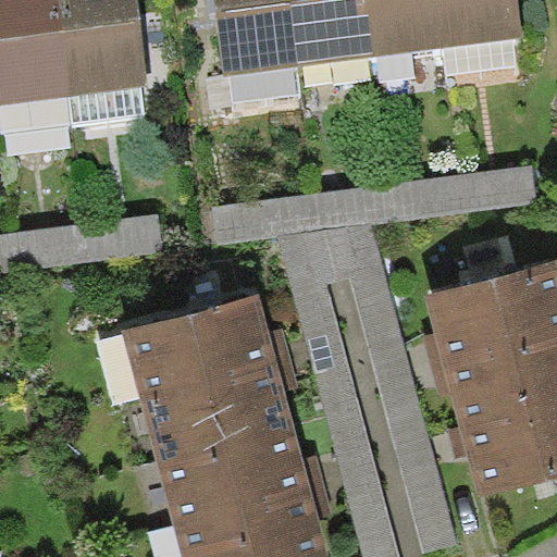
[(57,0),(0,0),(0,104),(70,96),(57,0)]
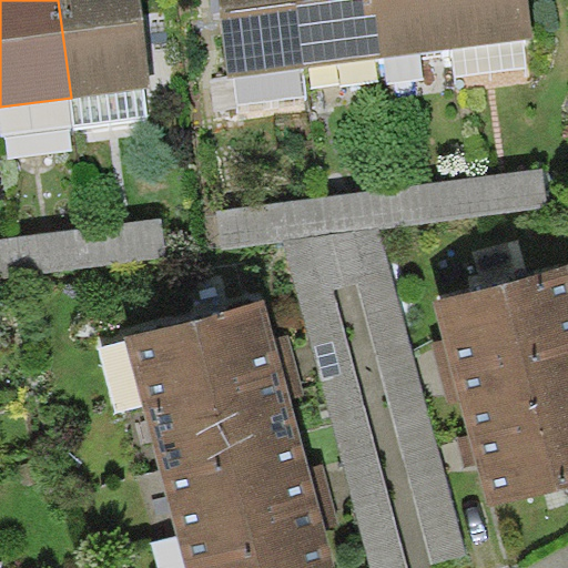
[(139,0),(58,0),(71,98),(151,88),(139,0)]
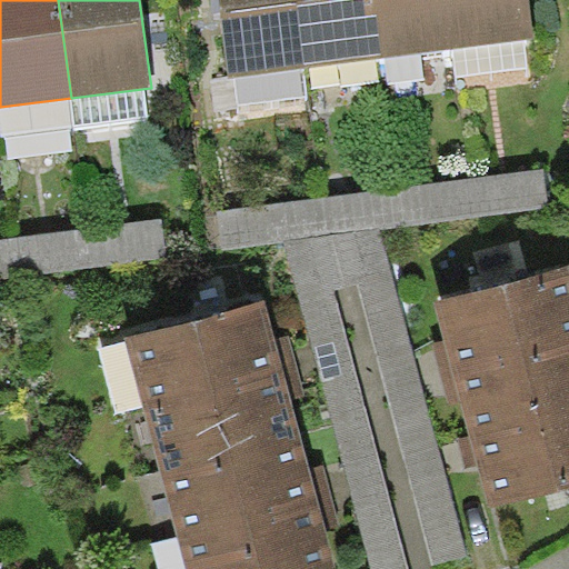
[(219,0),(230,78),(309,68),(299,0),(219,0)]
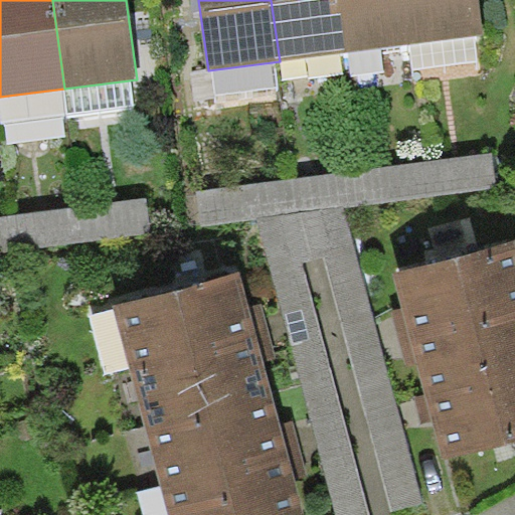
[(271,0),(280,61),(345,53),(337,0),(271,0)]
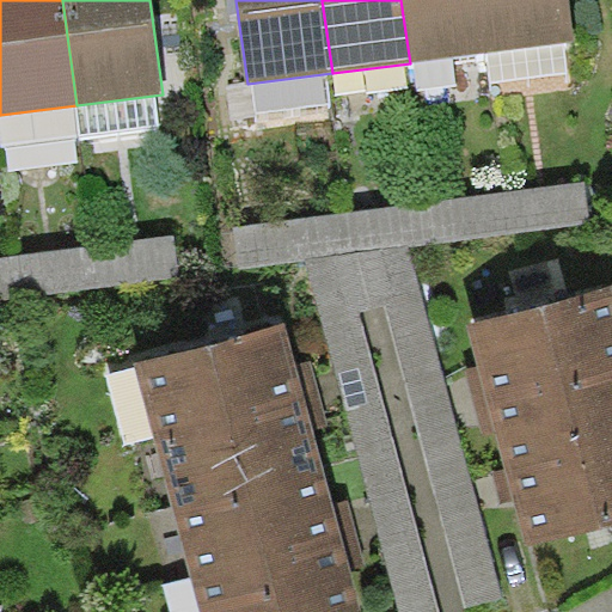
[(481,0),(401,0),(410,63),(488,53),(481,0)]
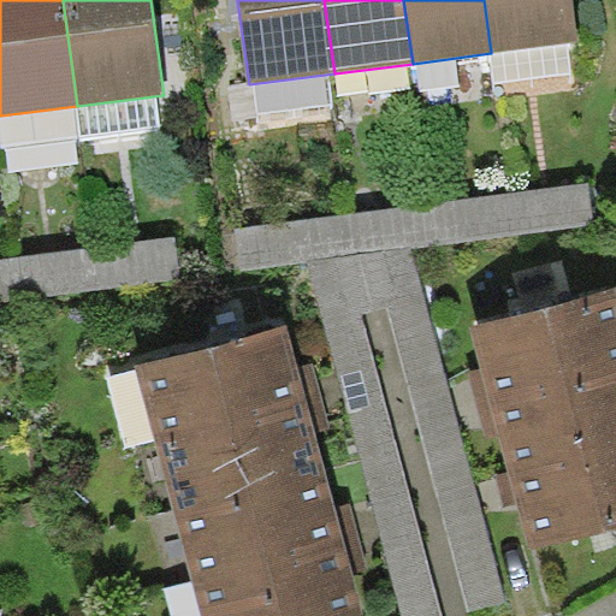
[(572,0),(484,0),(491,53),(578,42),(572,0)]
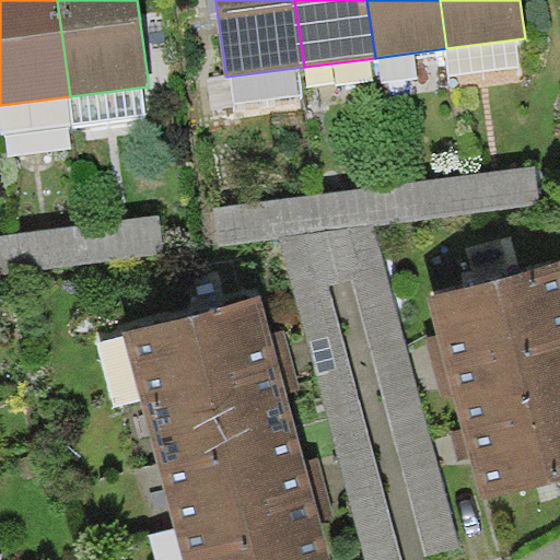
[(537,165),(214,209),(219,246),(279,240),(366,559),(403,559),(331,284),(352,280),(426,558),(461,546),(374,225),(541,203),(537,165)]
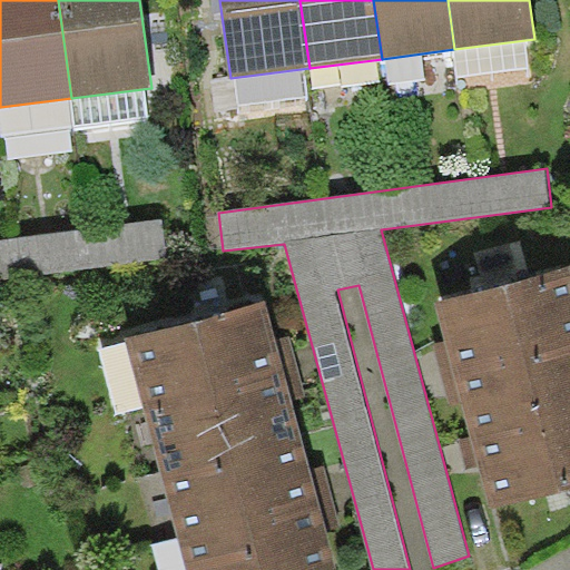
[(160,219),(0,239),(0,278),(166,258),(160,219)]
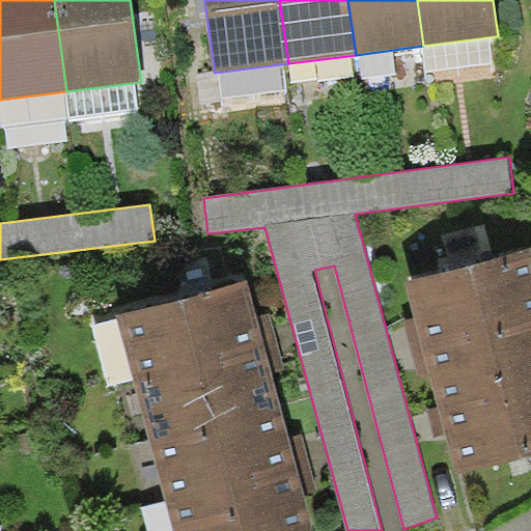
[(411,346),(530,314),(530,248),(404,282),(414,315),(403,318),(411,346)]
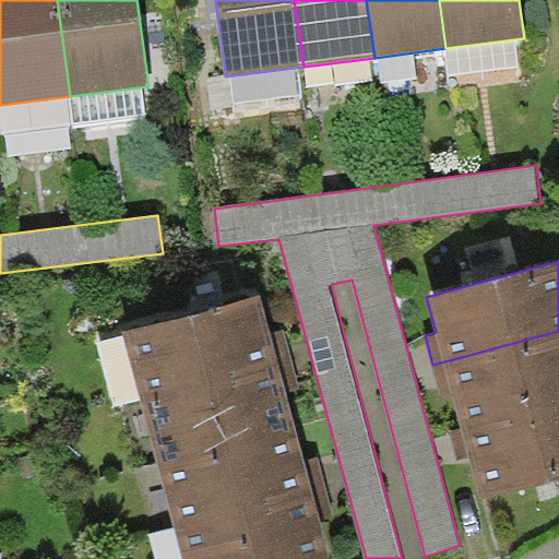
[(262,298),(122,334),(141,399),(293,358),(286,329),(271,332),(262,298)]
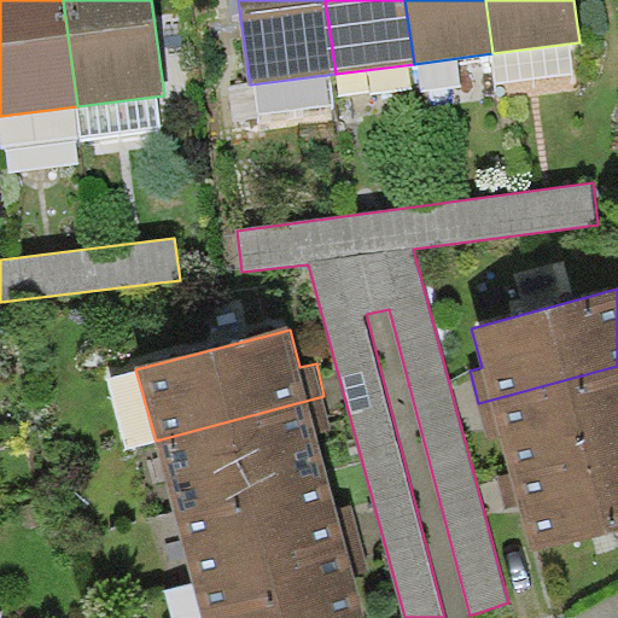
[(509,472),(617,443),(617,366),(478,403),(487,436),(499,433),(509,472)]
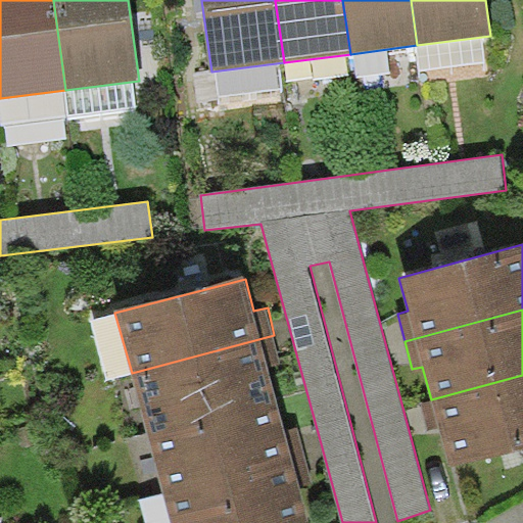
[(132,373),(147,430),(276,396),(268,366),(281,363),(274,335),(132,373)]
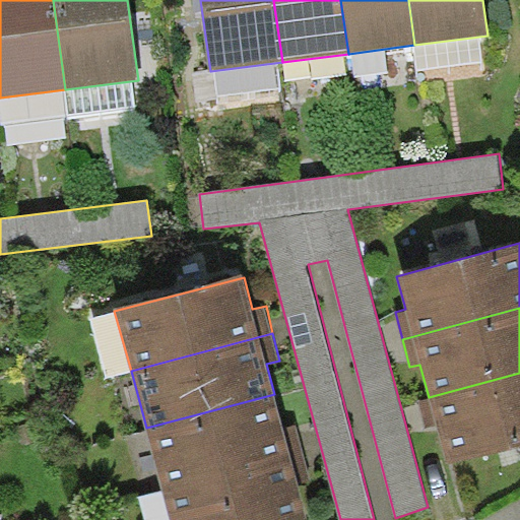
[(447,462),(519,443),(519,373),(429,397),(418,399),(427,428),(437,425),(447,462)]
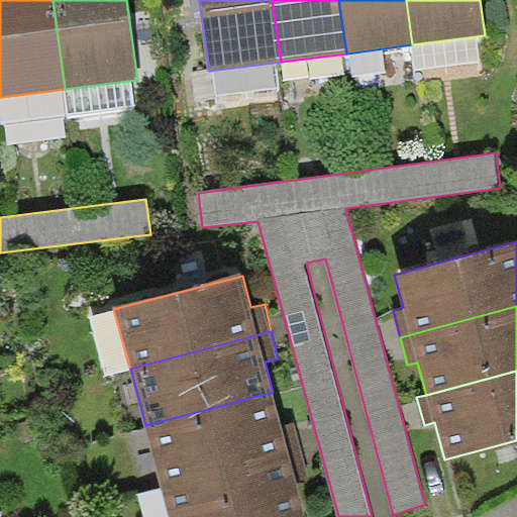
[(145,425),(162,486),(303,447),(296,421),(282,425),(273,392),(145,425)]
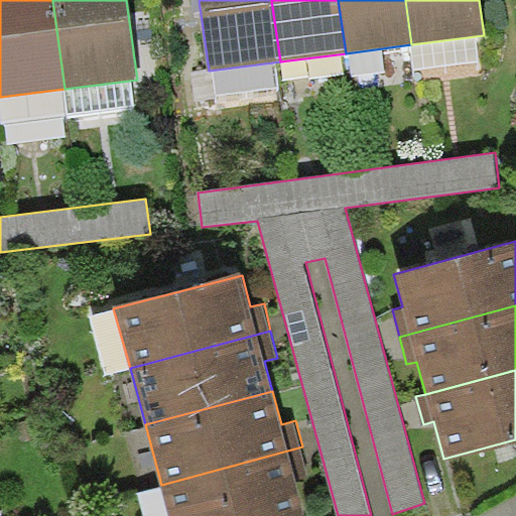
[(302,446),(161,485),(169,515),(304,515),(295,480),(309,476),(302,446)]
